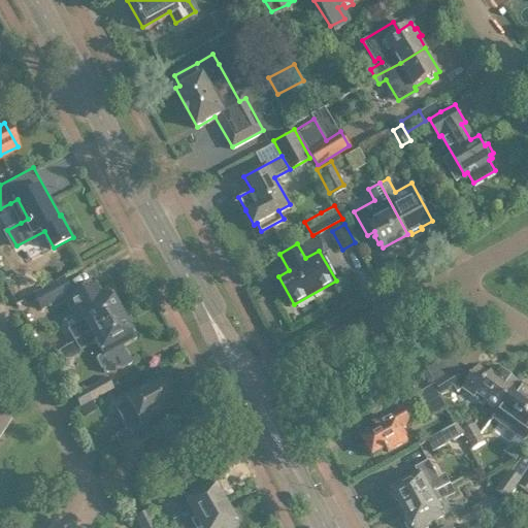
[(33,294),(39,305),(41,308),(70,291),(61,276),(33,294)]
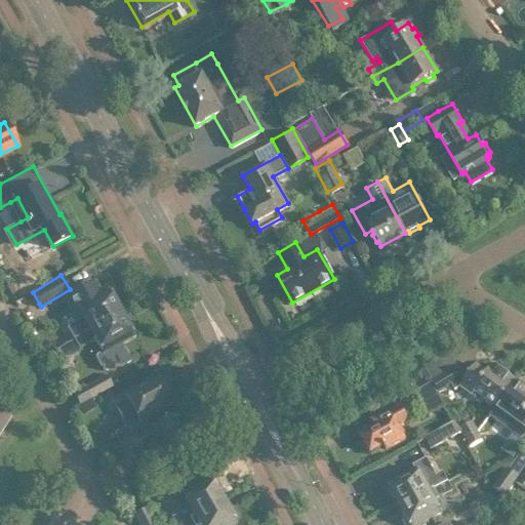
[(72,339),(120,313),(115,304),(116,300),(112,292),(109,292),(108,290),(101,294),(93,282),(72,294),(79,307),(78,307),(83,318),(66,328),(72,339)]
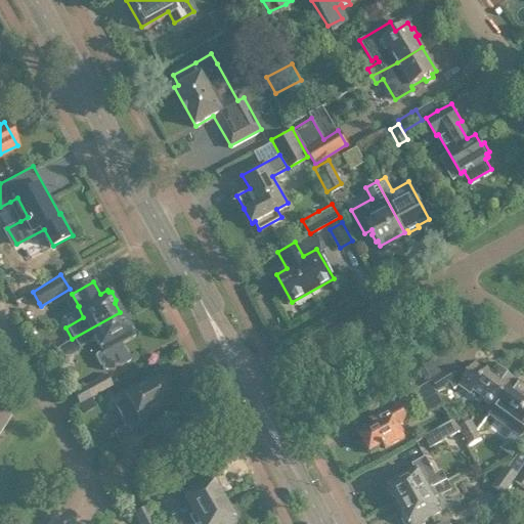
[(125,321),(120,312),(72,339),(77,347),(93,338),(100,350),(95,353),(94,355),(99,364),(102,365),(101,368),(113,369),(114,364),(120,364),(129,359),(120,341),(132,334),(131,332),(132,329),(128,321),(125,321)]
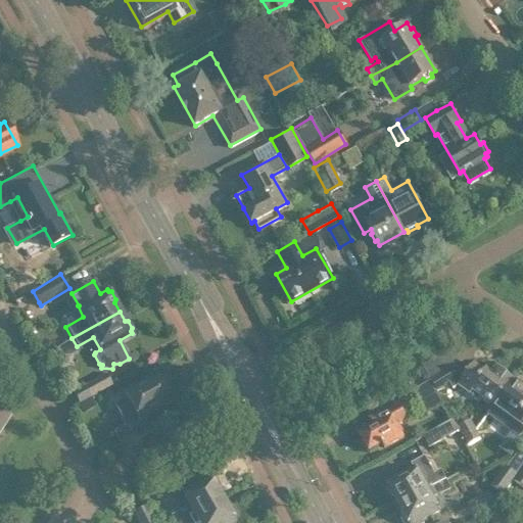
[(469,390),(472,387),(493,402),(511,381),(501,374),(503,371),(490,362),(484,370),(474,362),(458,382),(469,390)]
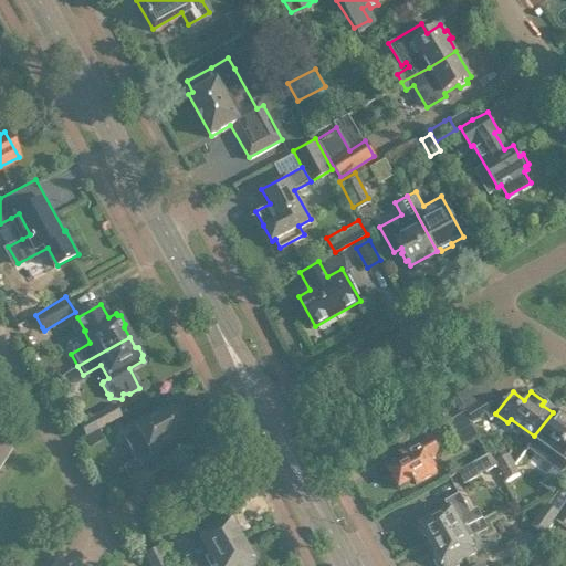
[(464,410),(468,416),(472,422),(495,408),(488,395),(464,409),(464,410)]
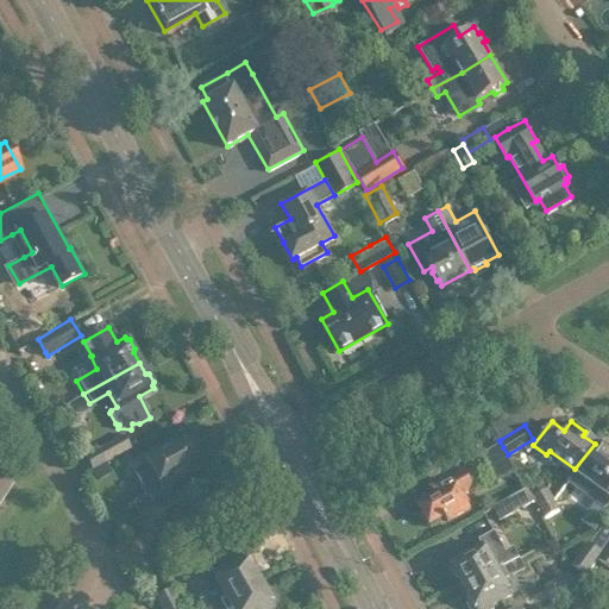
[(88,470),(131,446),(123,434),(81,457),(88,470)]
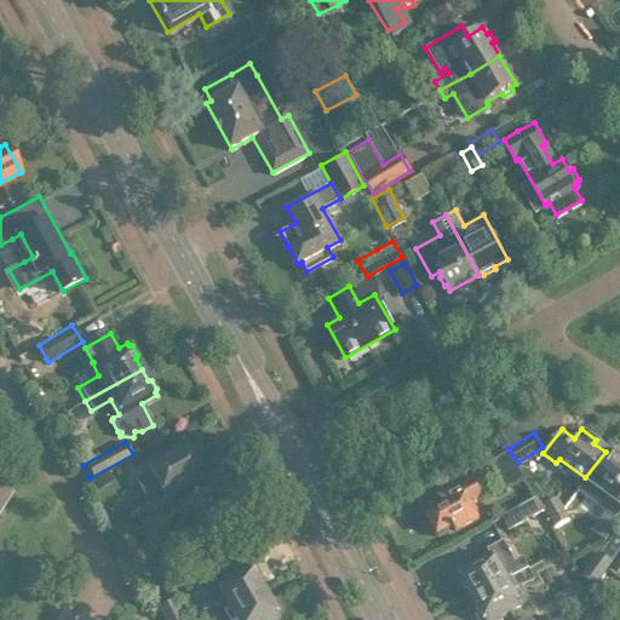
[(133,477),(147,503),(133,511),(144,529),(176,511),(166,493),(200,475),(197,469),(199,465),(195,459),(191,459),(184,446),(147,466),(148,469),(133,477)]
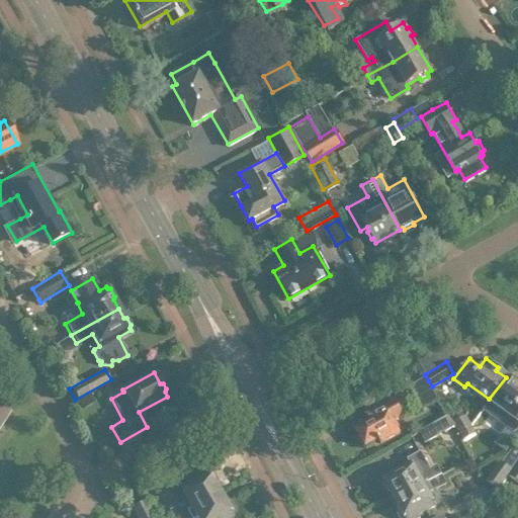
[(437,398),(425,375),(407,385),(420,407),(437,398)]
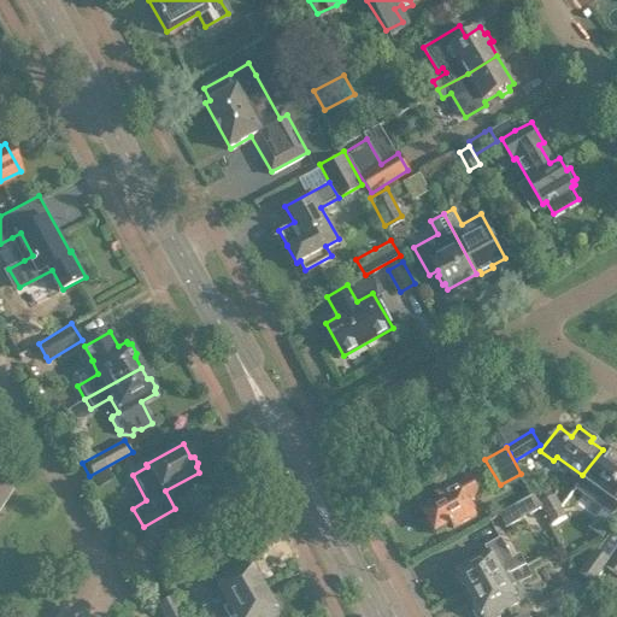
[(582,475),(571,489),(585,498),(595,483),(610,494),(616,483),(616,454),(615,459),(603,450),(582,475)]
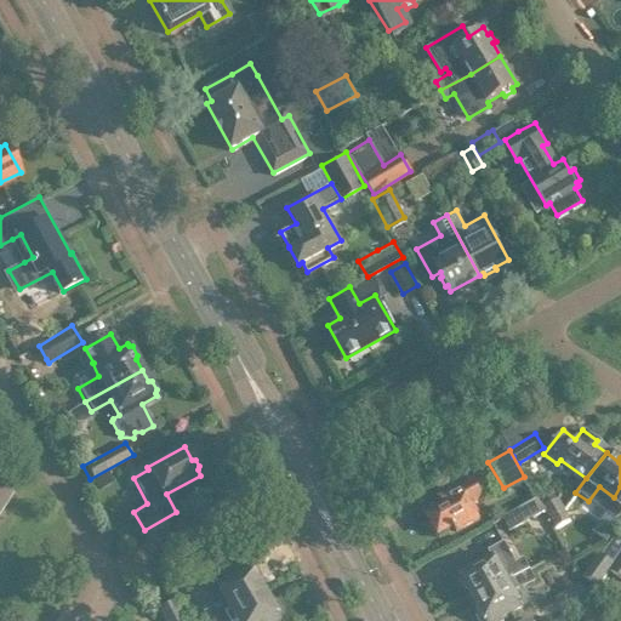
[(469,502),(482,496),(473,480),(423,508),(437,534),(453,527),(455,530),(478,518),(469,502)]
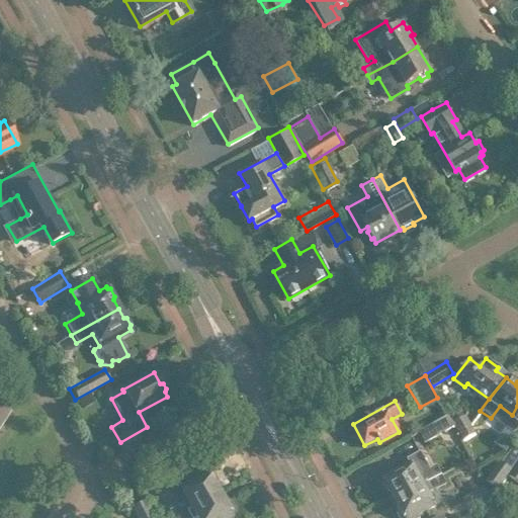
[(0,424),(9,410),(0,404),(0,424)]
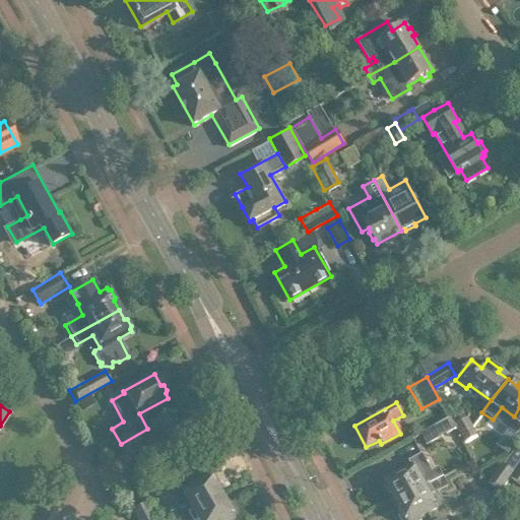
[(449,416),(419,433),(425,442),(445,430),(453,444),(462,440),(459,434),(453,425),(449,416)]
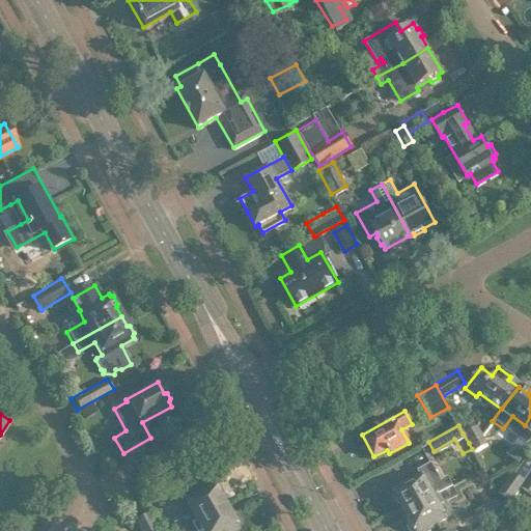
[(463,434),(469,443),(482,435),(477,425),(463,434)]
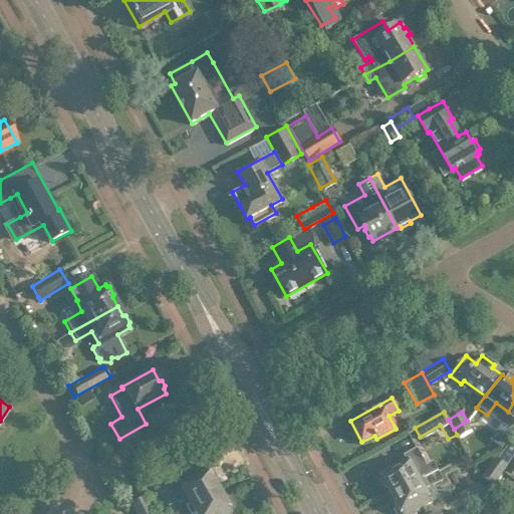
[(454,429),(457,435),(459,438),(472,430),(467,422),(454,429)]
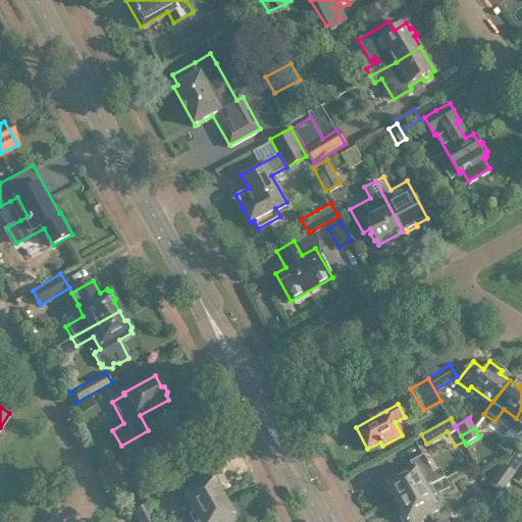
[(398,501),(416,490),(444,475),(438,467),(431,472),(420,452),(406,460),(410,466),(396,474),(395,472),(384,477),(386,481),(385,484),(388,491),(393,491),(398,501)]
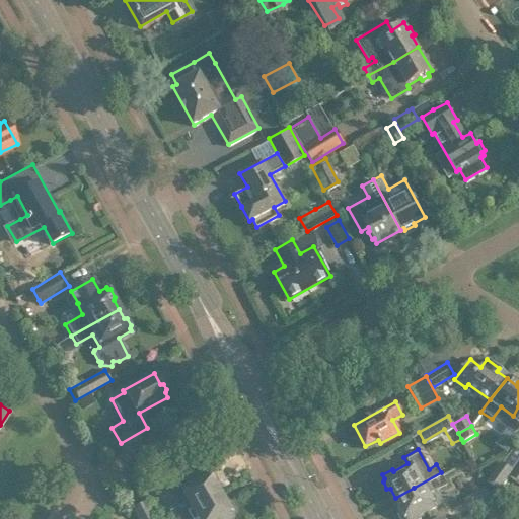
[(518,460),(513,469),(501,461),(487,480),(498,490),(508,475),(518,483),(518,460)]
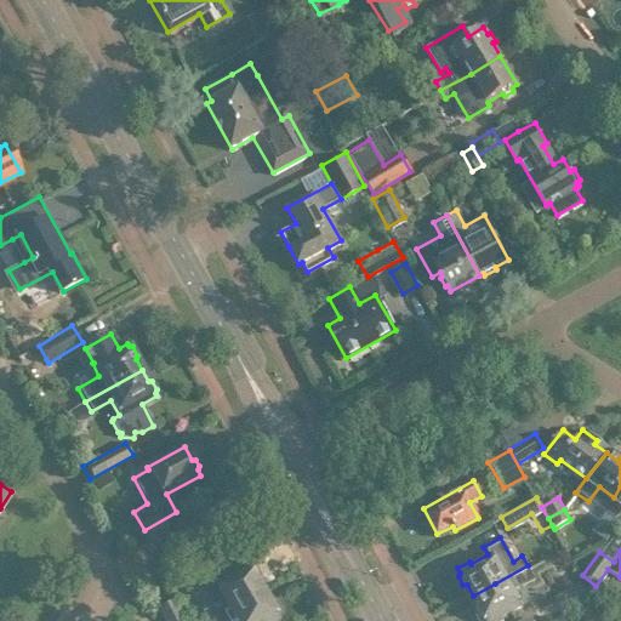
[(208,620),(262,591),(257,580),(260,579),(254,568),(250,568),(246,563),(234,570),(235,573),(233,574),(227,568),(221,562),(200,584),(211,603),(200,609),(208,620)]
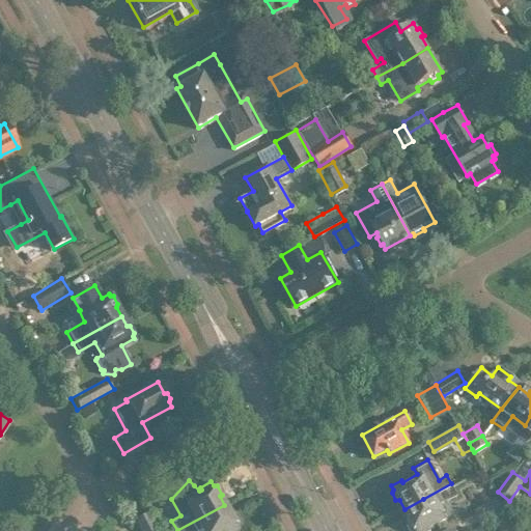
[(451,483),(423,499),(404,509),(410,519),(408,522),(412,529),(415,529),(416,530),(423,530),(428,528),(428,527),(446,516),(439,503),(456,493),(451,483)]
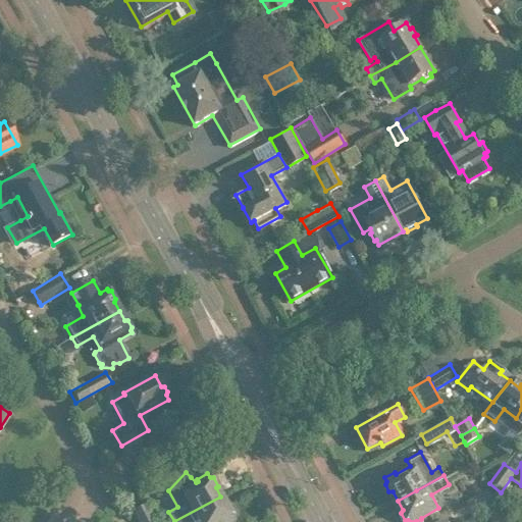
[(465,501),(471,513),(492,501),(485,488),(465,501)]
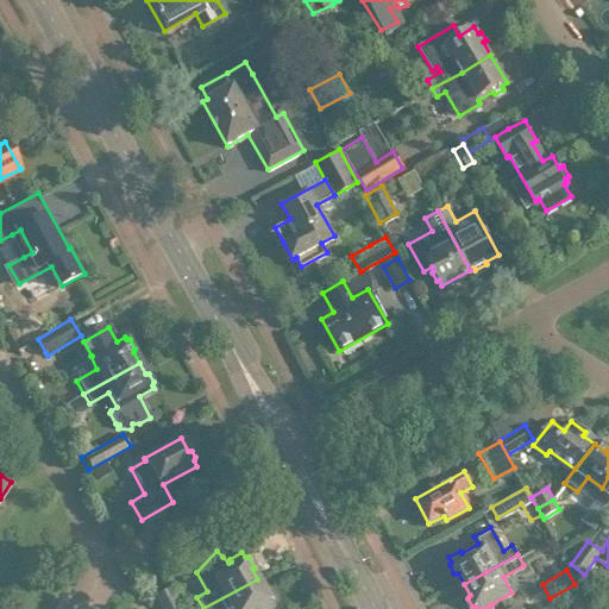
[(263,590),(257,579),(203,608),(225,608),(228,607),(230,608),(267,608),(271,607),(269,602),(271,598),(267,590),(263,590)]
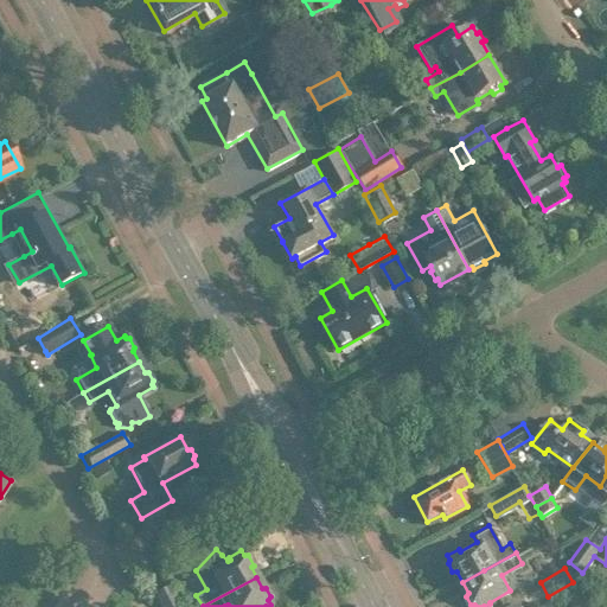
[(152,594),(159,606),(179,606),(167,583),(152,594)]
